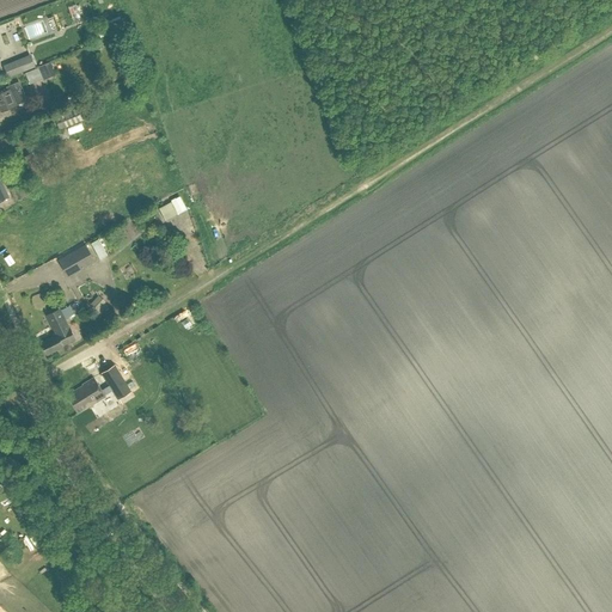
[(48,20),(29,26),(34,40),(53,34),(48,20)]
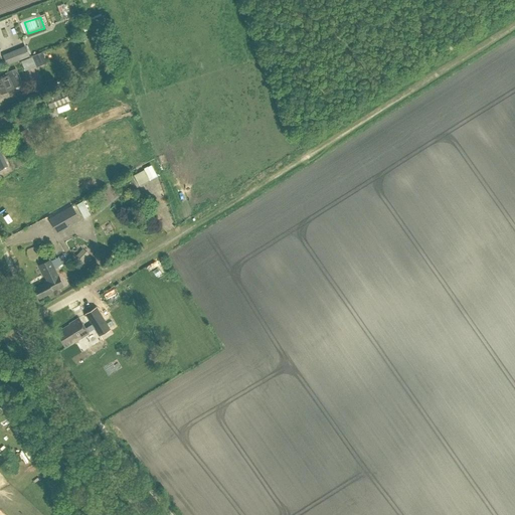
[(4,57),(7,65),(30,56),(27,49),(4,57)]
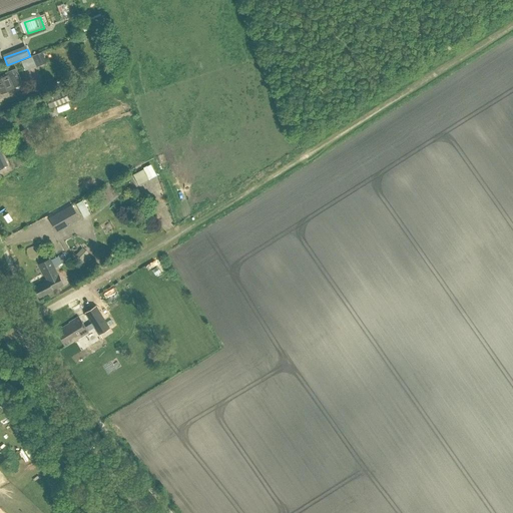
[(28,68),(38,64),(35,55),(25,58),(28,68)]
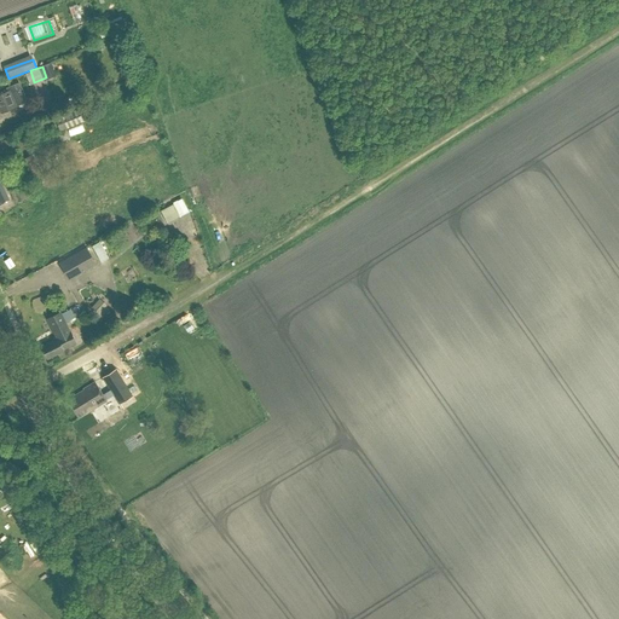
[(0,93),(0,113),(0,114),(28,102),(22,88),(18,90),(16,85),(6,88),(7,91),(0,93)]
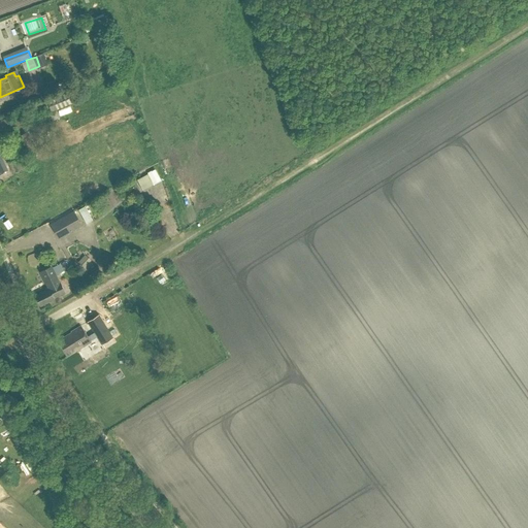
[(74,102),(70,92),(47,101),(53,111),(74,102)]
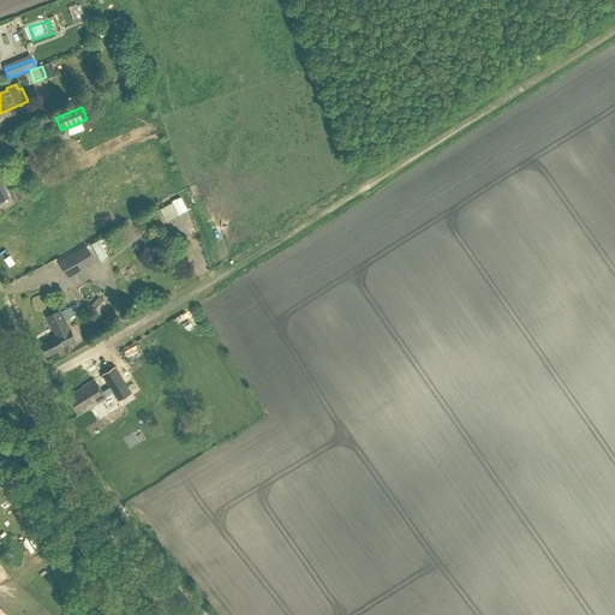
[(10,147),(0,150),(0,159),(12,155),(10,147)]
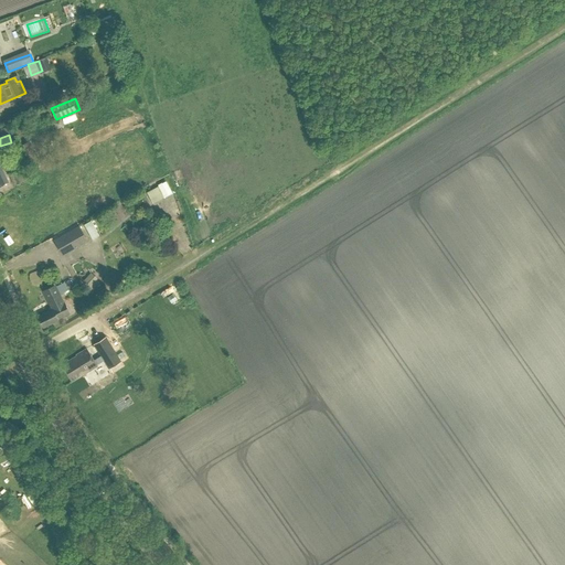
[(161,181),(167,194),(176,191),(170,178),(161,181)]
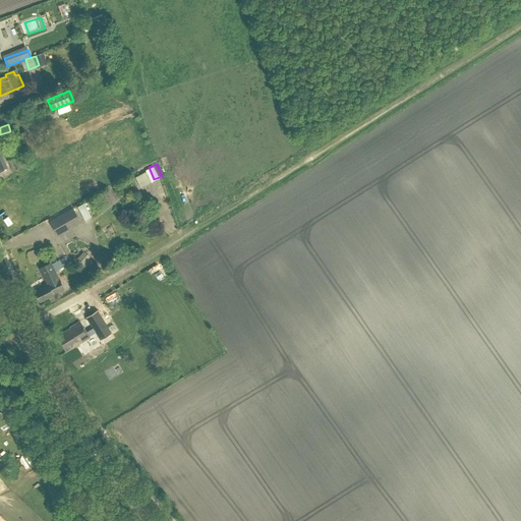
[(79,207),(84,219),(91,216),(85,204),(79,207)]
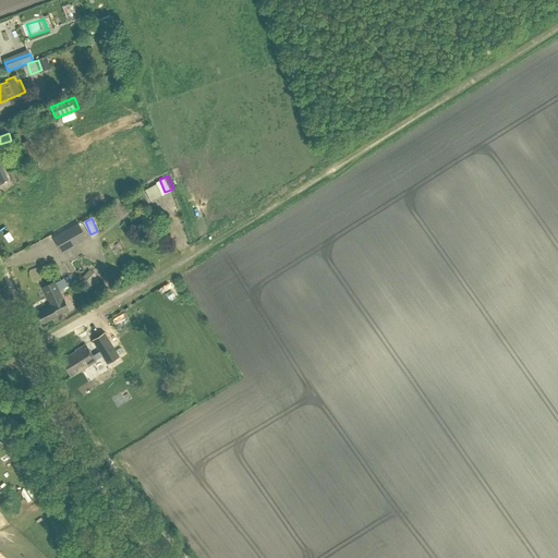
[(51,237),(61,252),(86,237),(76,221),(51,237)]
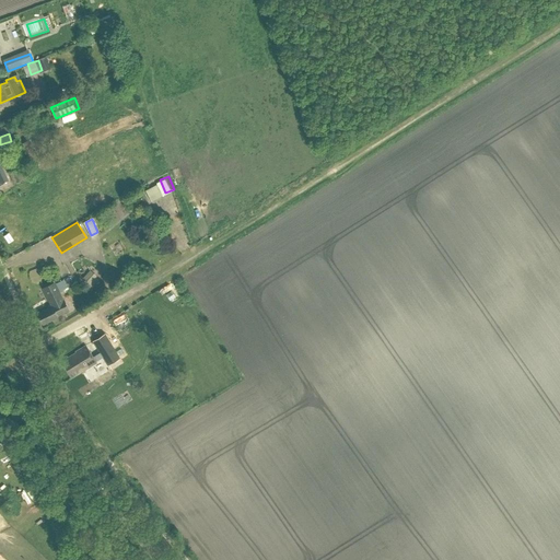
[(81,279),(88,284),(95,276),(89,270),(81,279)]
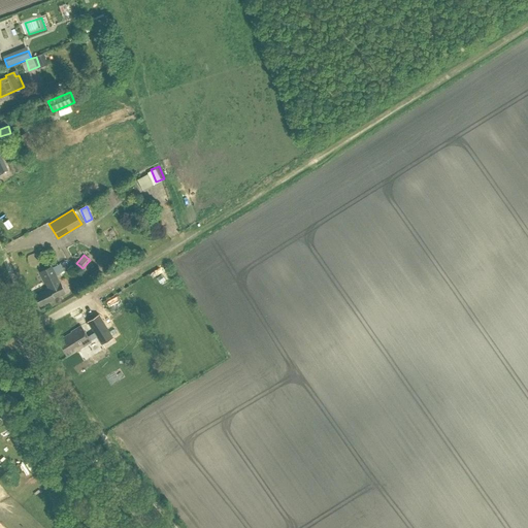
[(35,295),(40,306),(55,299),(54,298),(65,292),(60,281),(59,281),(55,273),(62,269),(59,263),(40,271),(47,287),(45,288),(46,290),(35,295)]
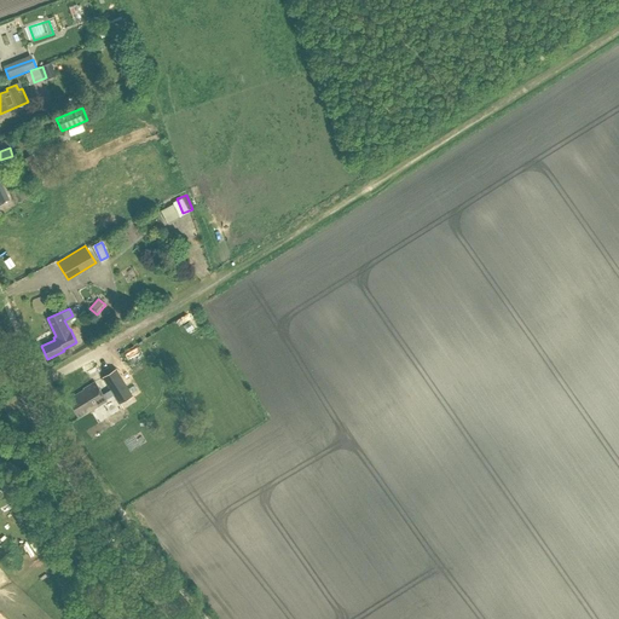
[(103,377),(120,403),(132,395),(116,369),(103,377)]
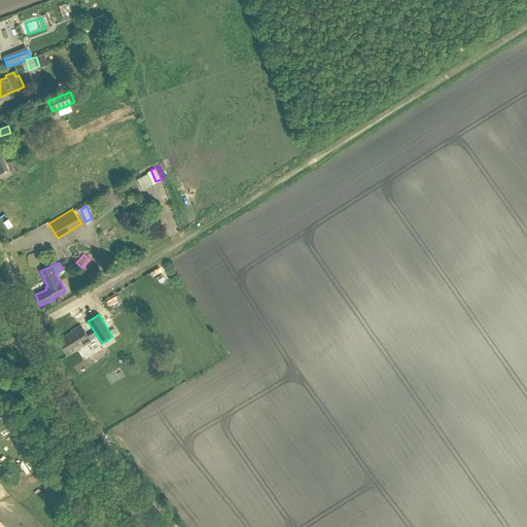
[(91,341),(80,325),(72,330),(72,331),(61,339),(63,341),(60,343),(68,355),(91,341)]
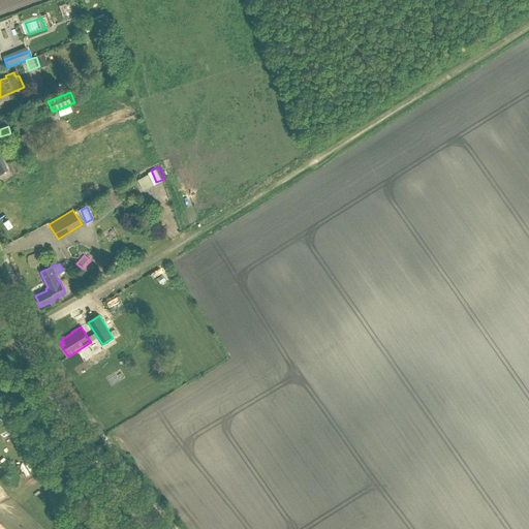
[(0,415),(0,419),(1,423),(11,416),(5,406),(0,409),(2,414),(0,415)]
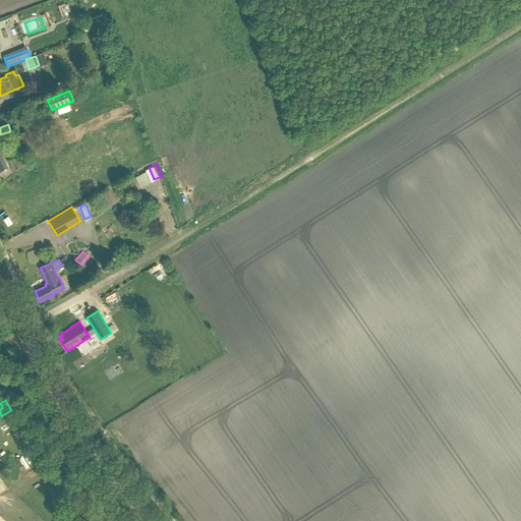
[(21,465),(32,468),(35,456),(23,454),(21,465)]
